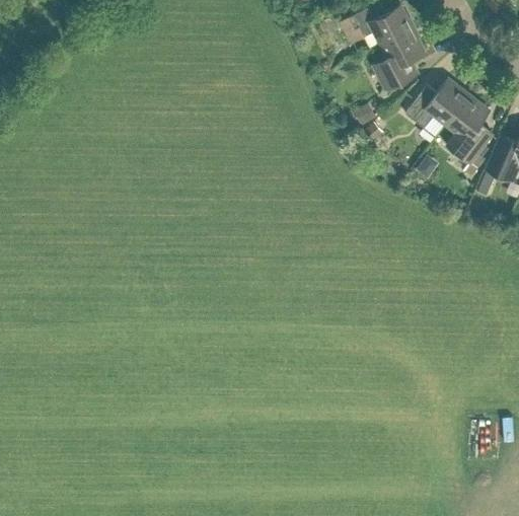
[(373,32),(380,46),(412,28),(399,5),(384,13),(378,2),(348,18),(354,29),(358,27),(363,38),(373,32)]
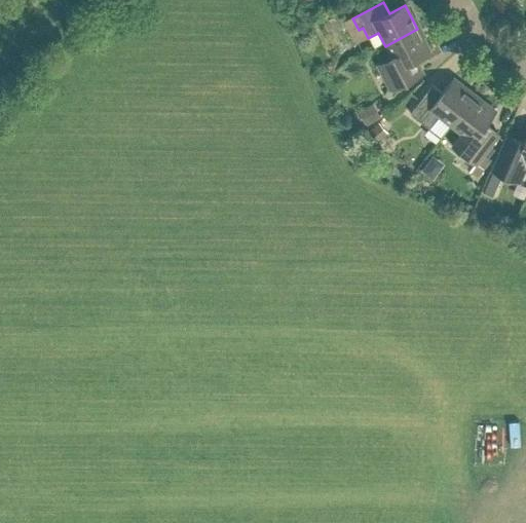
[(417,29),(385,46),(391,59),(377,66),(388,88),(419,72),(414,61),(429,52),(417,29)]
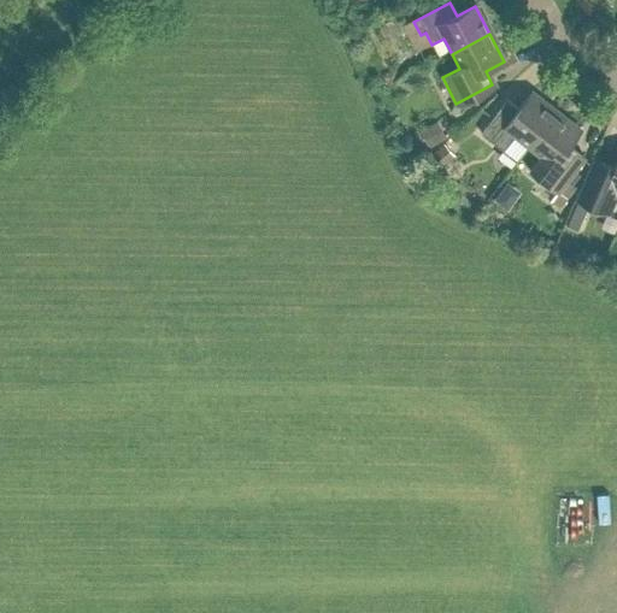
[(481,135),(504,153),(516,163),(528,147),(529,148),(556,115),(545,106),(544,102),(538,96),(534,98),(530,95),(518,111),(506,101),(481,135)]
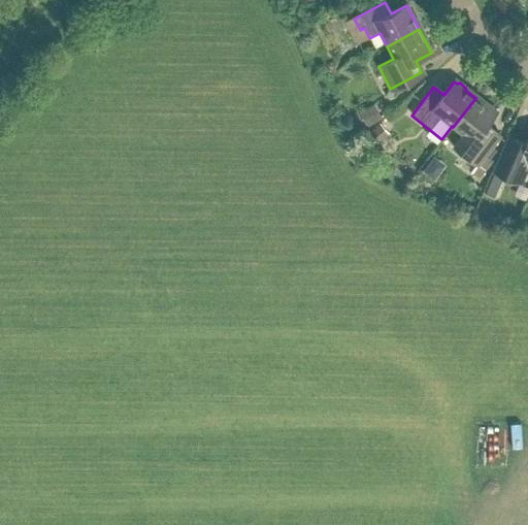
[(487,126),(496,115),(494,112),(493,109),(488,104),(485,105),(475,98),(453,127),(464,135),(454,149),(476,166),(485,155),(500,136),(487,126)]
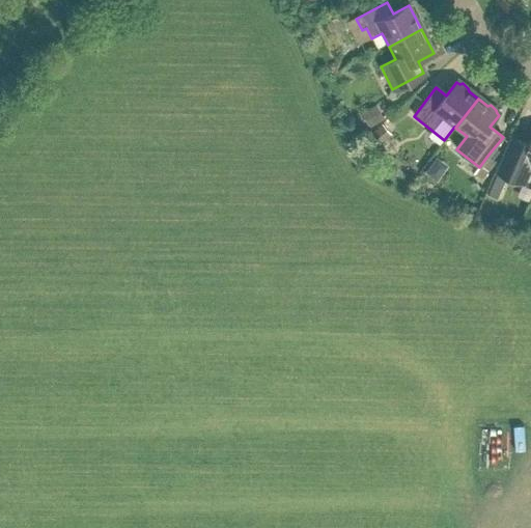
[(362,116),(371,130),(385,121),(375,107),(362,116)]
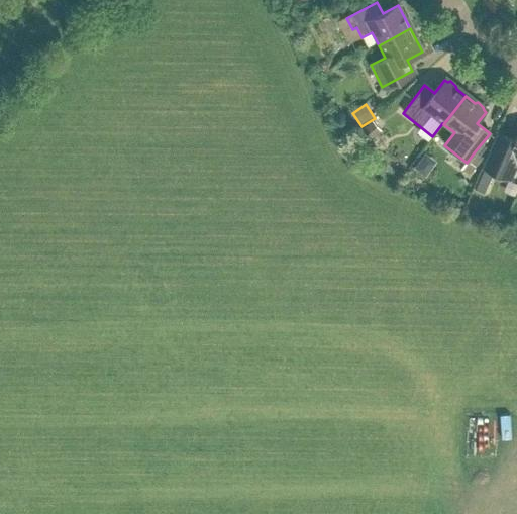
[(371,141),(381,131),(372,121),(360,130),(371,141)]
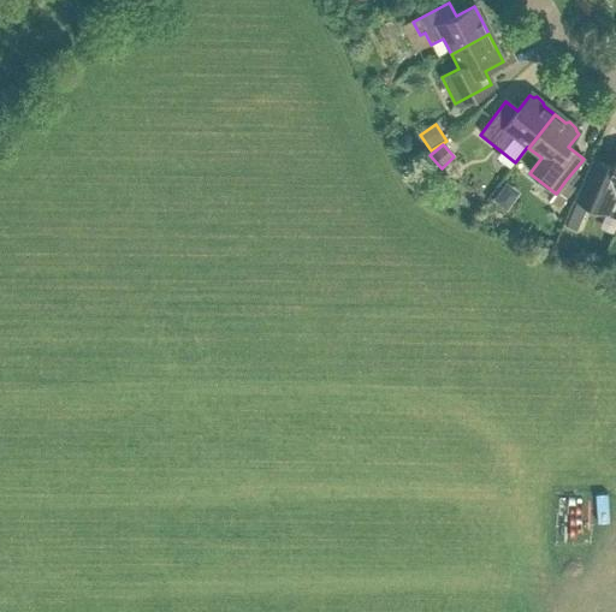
[(615,196),(615,159),(612,167),(592,159),(574,201),(606,215),(615,196)]
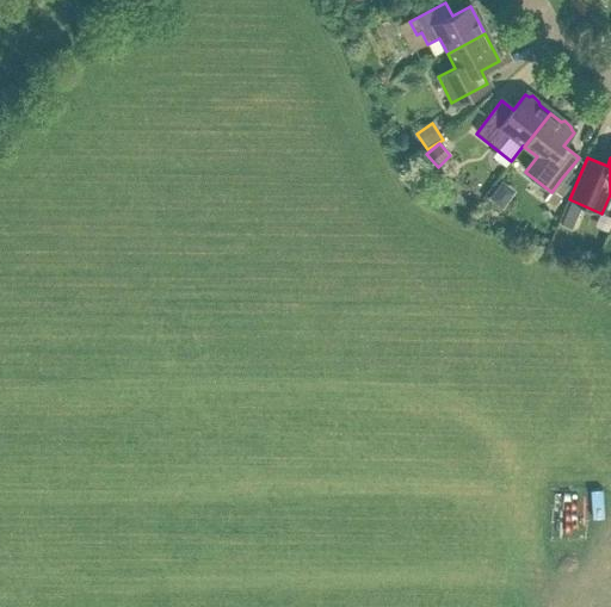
[(555,208),(572,187),(568,185),(561,179),(551,192),(545,200),(555,208)]
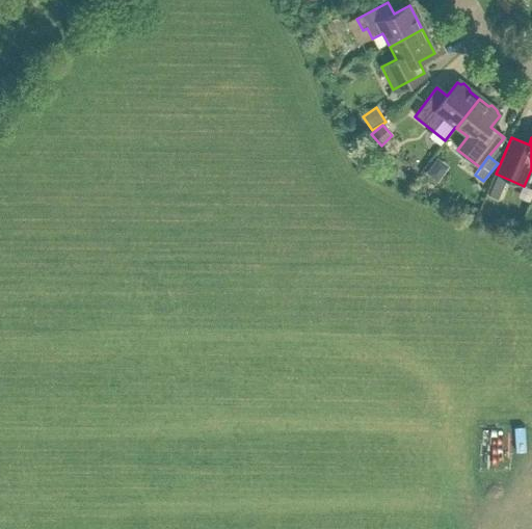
[(497,176),(495,182),(504,187),(507,181),(497,176)]
